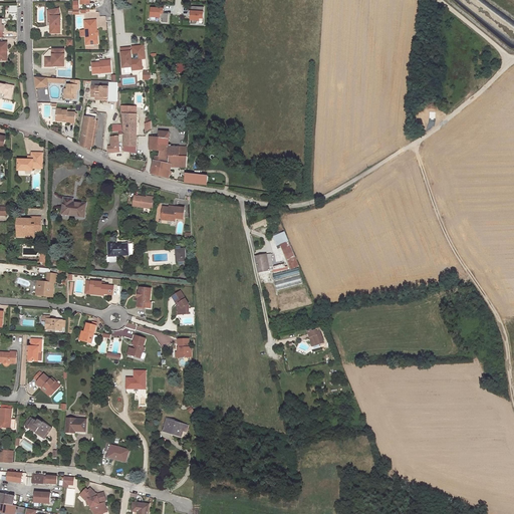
[(50,26),(50,34),(60,34),(60,26),(61,26),(61,17),(60,17),(60,13),(59,9),(51,11),(53,17),(49,17),(49,21),(50,21),(51,21),(51,26),(50,26)]
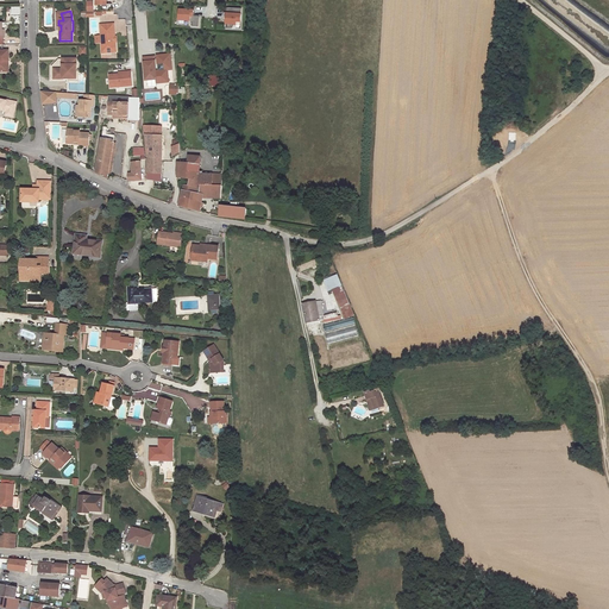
[(180,11),(179,20),(192,22),(192,17),(194,17),(194,11),(180,11)]
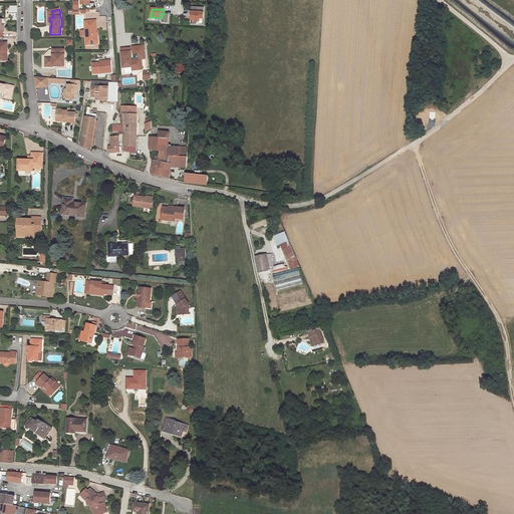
[(192,11),(191,21),(199,21),(200,19),(203,19),(204,12),(192,11)]
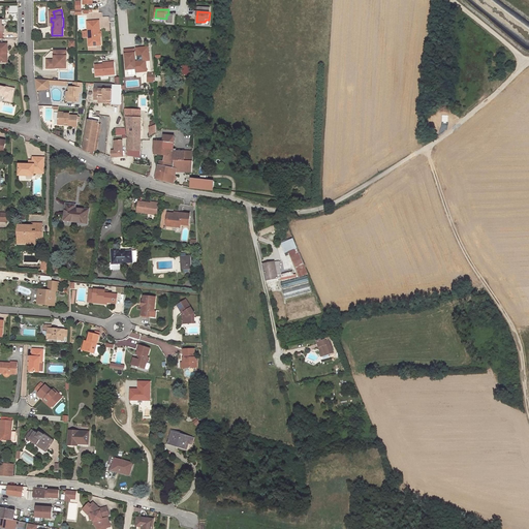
[(99,22),(87,23),(89,48),(101,47),(100,37),(99,36),(99,34),(100,33),(99,22)]
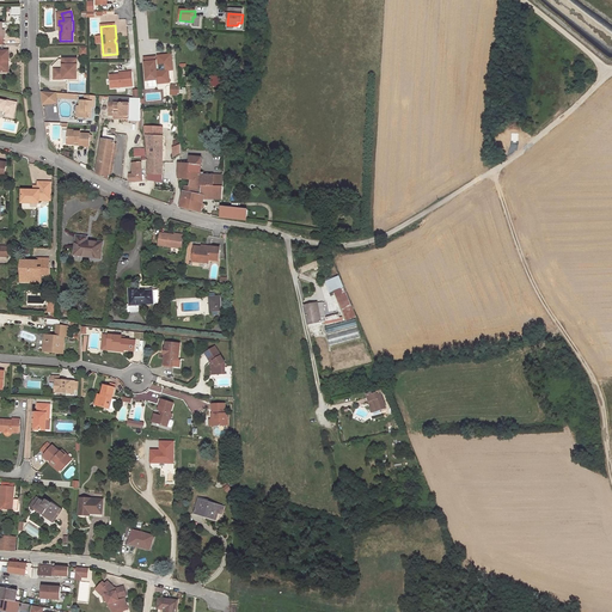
[(0,72),(6,73),(6,61),(8,61),(10,62),(10,51),(0,50),(0,72)]
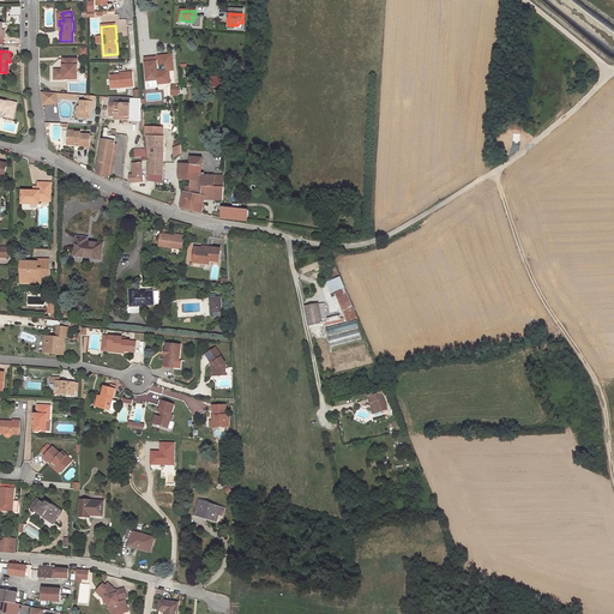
[(53,67),(52,79),(55,79),(55,70),(64,70),(64,60),(60,60),(53,67)]
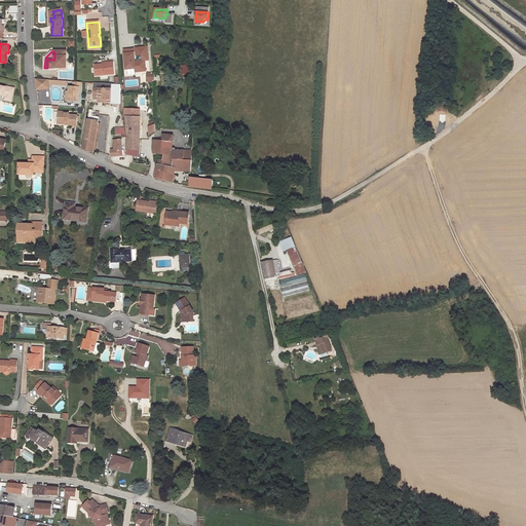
[(47,60),(47,68),(66,68),(67,51),(54,51),(54,60),(47,60)]
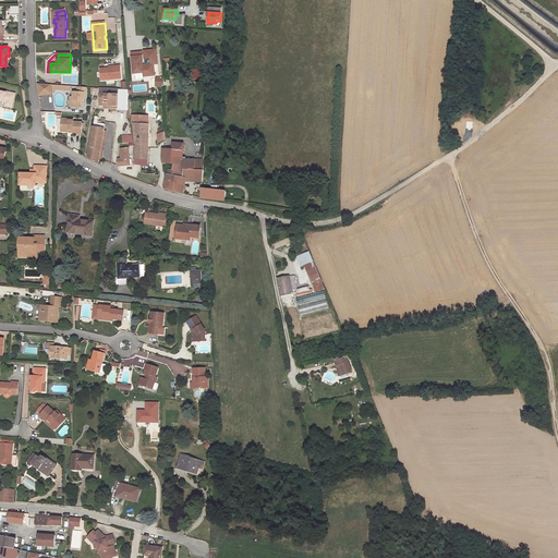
[(144,65),(143,57),(133,58),(134,70),(136,70),(136,74),(145,73),(146,73),(147,72),(150,75),(155,69),(148,64),(146,64),(146,65),(144,65)]
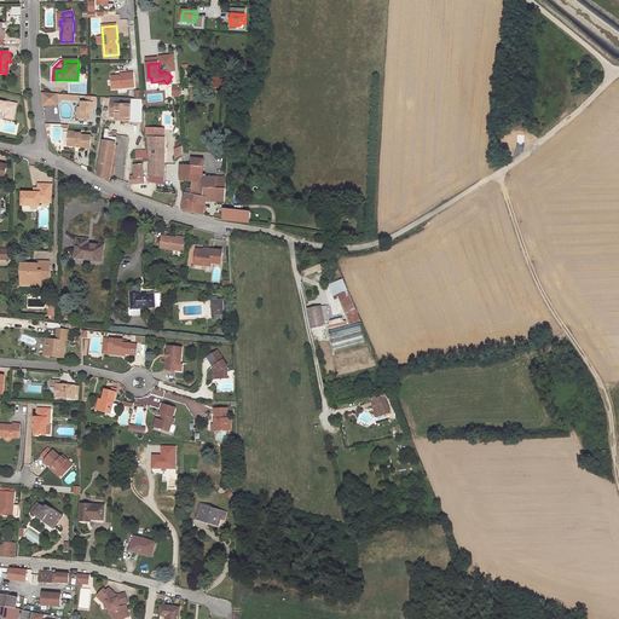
[(129,76),(111,77),(113,90),(134,88),(134,74),(128,75),(129,76)]
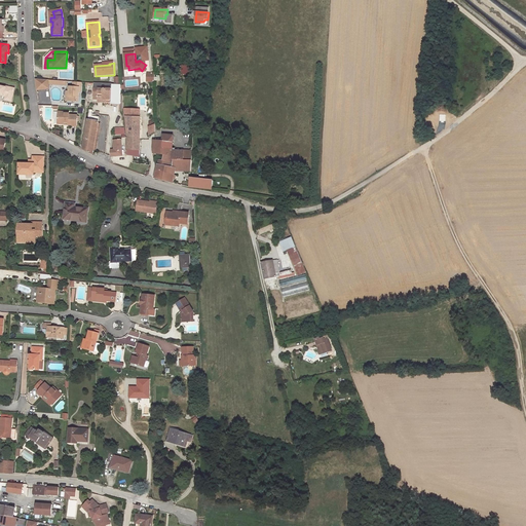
[(154,82),(154,72),(146,72),(146,81),(154,82)]
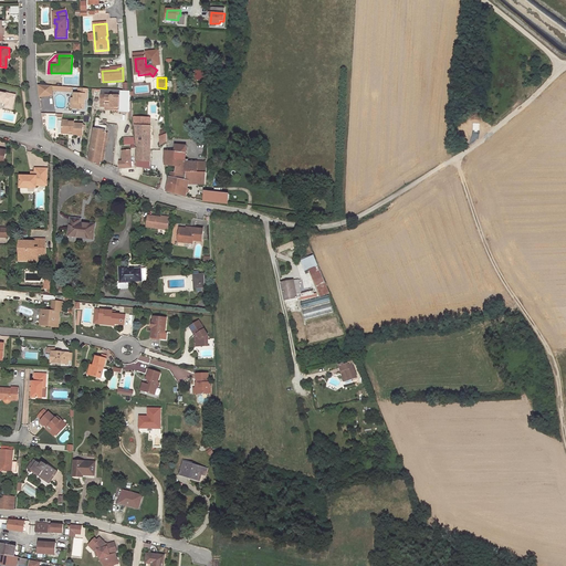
[(38,84),(40,96),(53,95),(52,85),(38,84)]
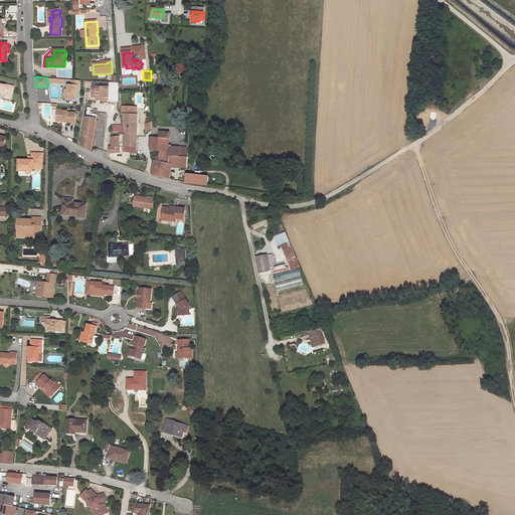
[(77,100),(77,91),(79,91),(80,80),(72,79),(72,84),(68,84),(68,90),(67,99),(77,100)]
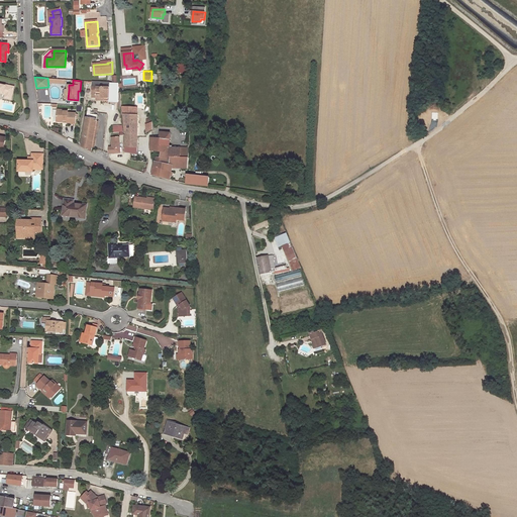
[(98,98),(110,99),(110,102),(110,103),(118,103),(118,109),(120,109),(120,95),(119,84),(93,81),(93,95),(98,95),(98,98)]
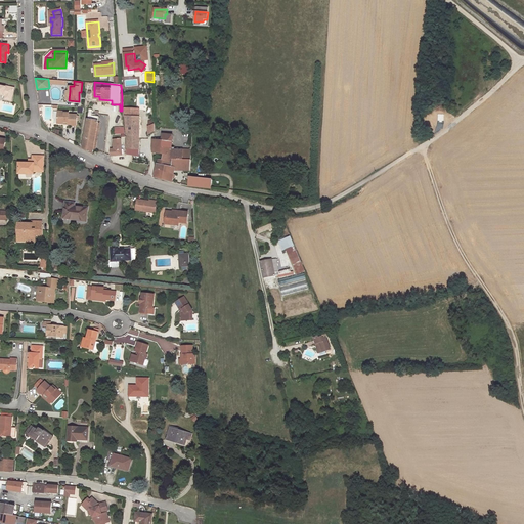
[(0,94),(5,95),(7,97),(10,98),(12,96),(14,88),(5,86),(5,87),(0,85),(0,94)]
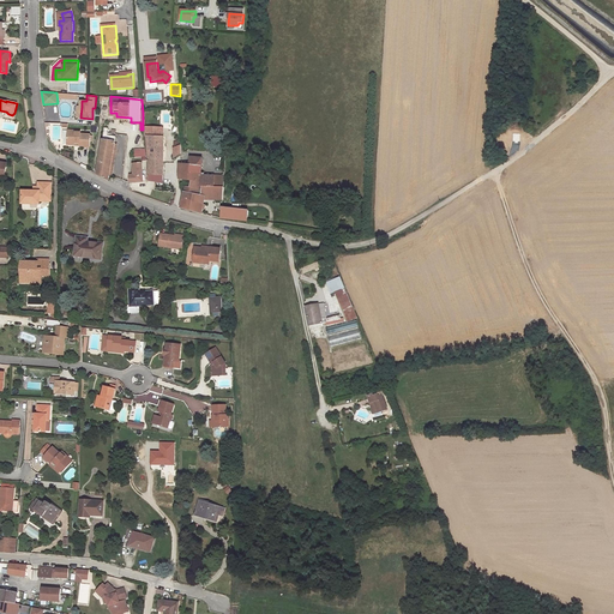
[(106,128),(97,175),(108,181),(109,176),(115,145),(116,136),(108,134),(109,128),(106,128)]
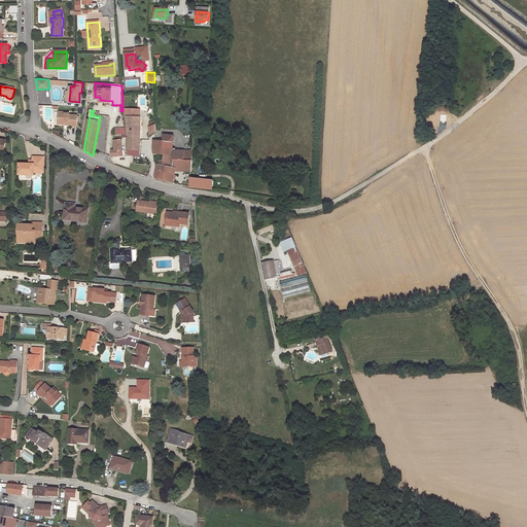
[(69,114),(64,114),(64,112),(58,112),(58,119),(59,119),(59,125),(64,125),(64,123),(68,124),(68,126),(76,127),(77,116),(69,115),(69,114)]
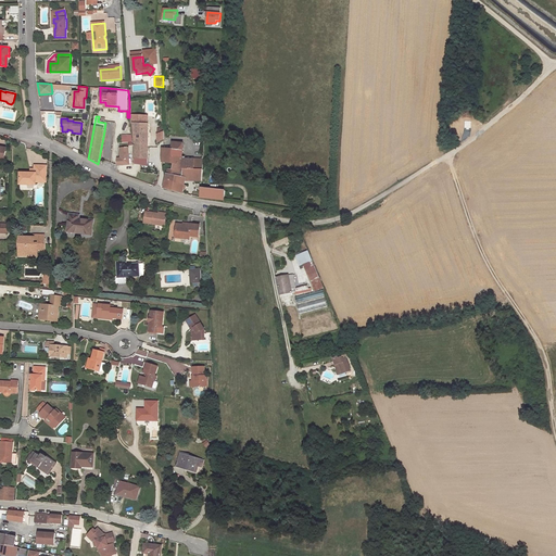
[(137,150),(136,158),(148,159),(148,124),(134,124),(135,143),(136,143),(137,150)]
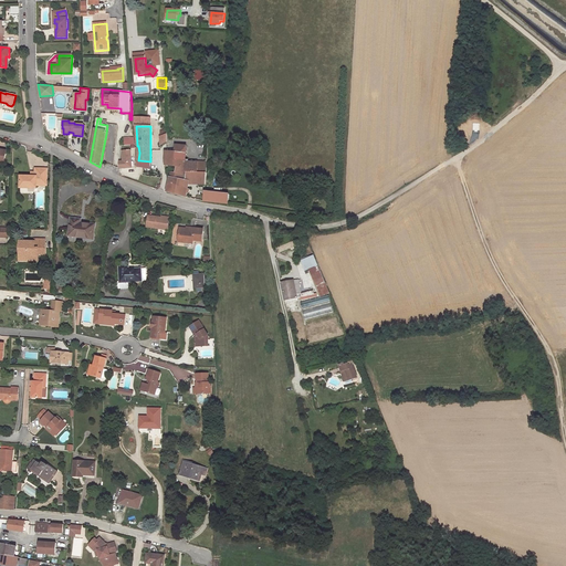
[(135,147),(134,137),(123,137),(124,145),(130,145),(130,147),(135,147)]
